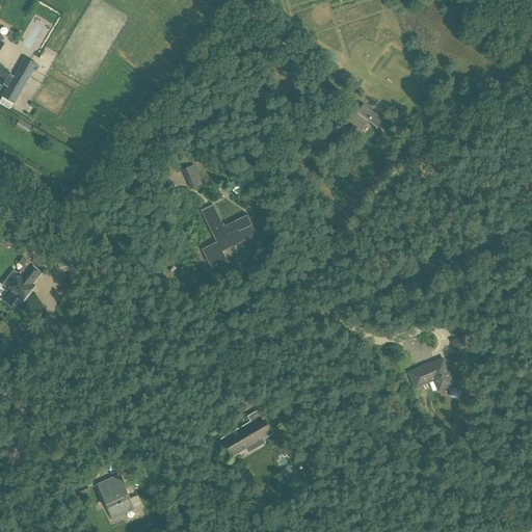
[(0,68),(0,85),(3,87),(3,86),(8,89),(3,99),(15,106),(37,67),(27,60),(16,79),(10,76),(10,75),(0,68)]
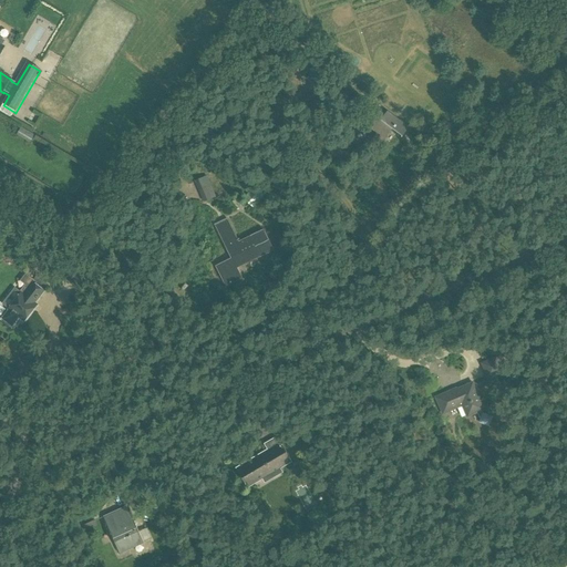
[(372,113),(364,123),(373,131),(374,130),(378,132),(370,142),(379,148),(383,143),(382,142),(392,129),(402,136),(409,127),(388,111),(381,120),(372,113)]
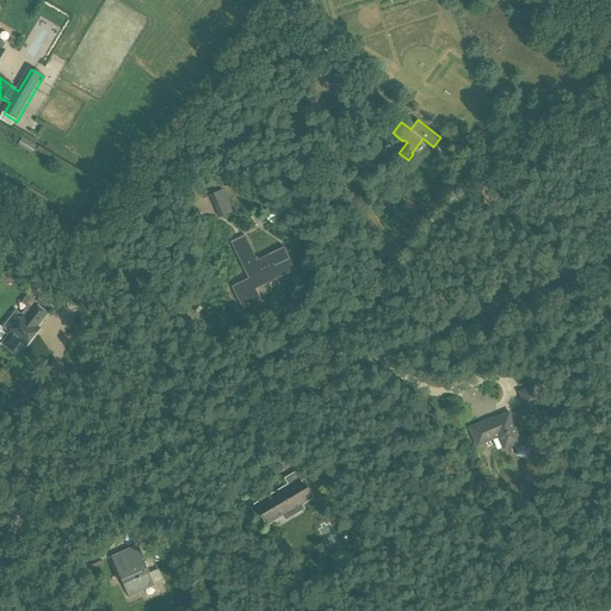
[(480,128),(469,142),(479,152),(489,136),(480,128)]
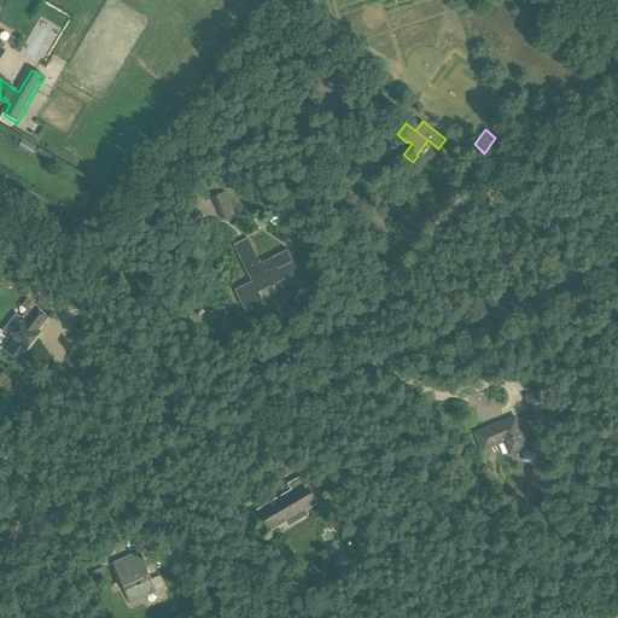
[(28,141),(24,151),(39,158),(42,149),(28,141)]
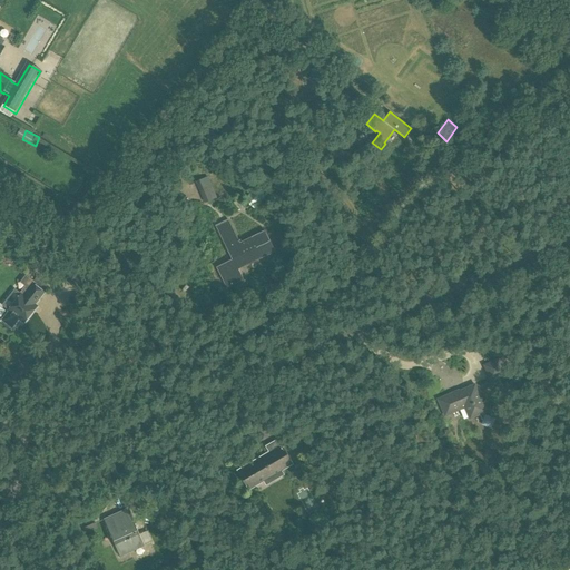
[(232,157),(222,163),(231,179),(241,174),(232,157)]
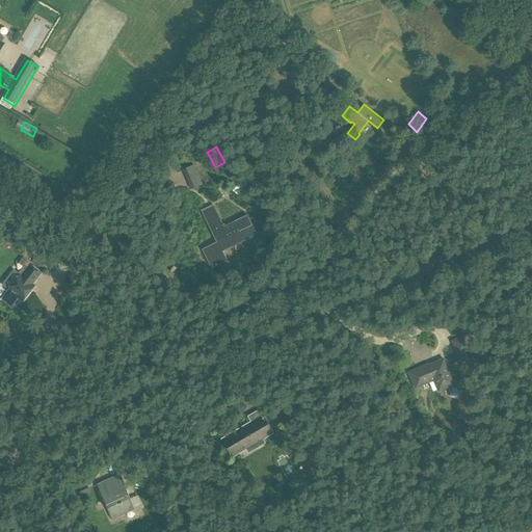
[(194,164),(183,169),(191,190),(203,185),(194,164)]
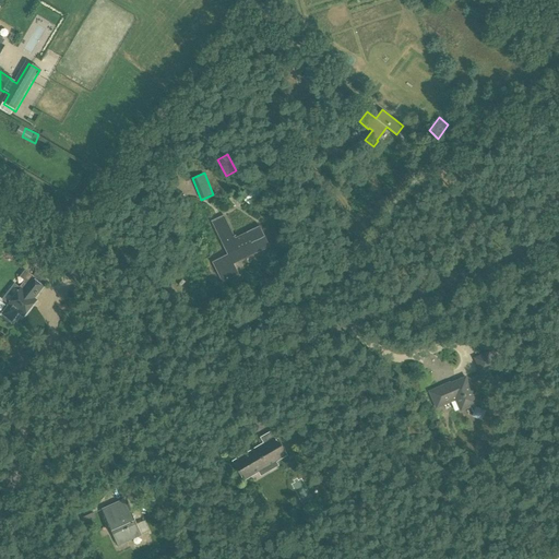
[(257,178),(240,198),(250,205),(266,187),(257,178)]
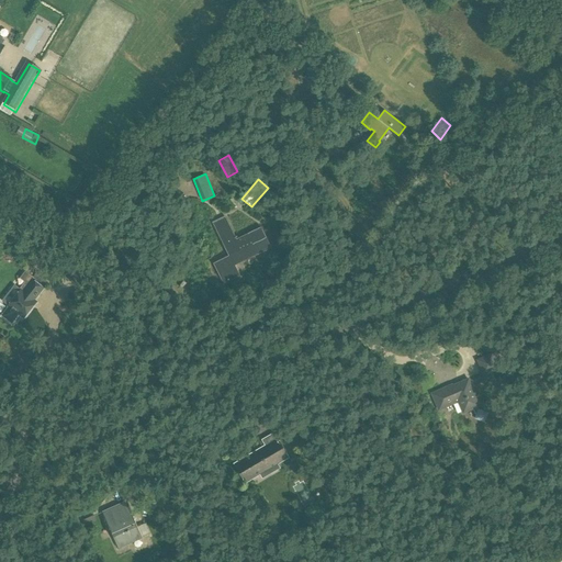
[(226,217),(213,224),(229,256),(214,263),(223,283),(240,276),(236,265),(271,247),(262,228),(237,240),(226,217)]
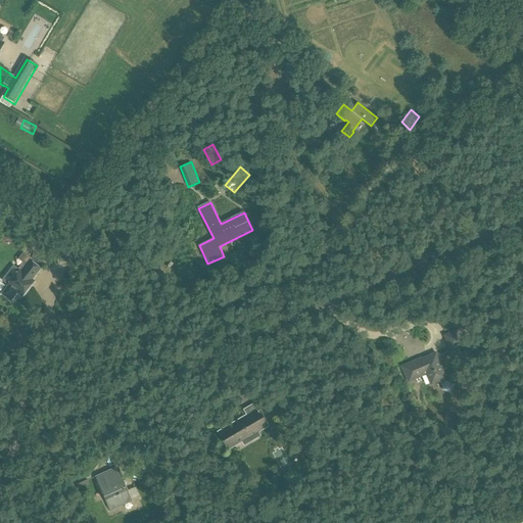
[(69,249),(62,259),(75,269),(83,258),(69,249)]
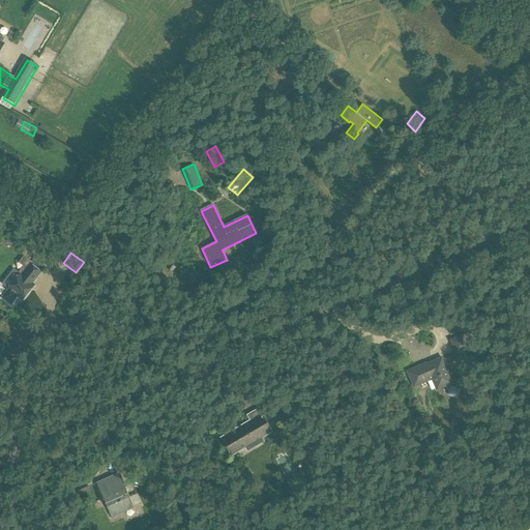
[(38,258),(34,263),(42,270),(47,265),(38,258)]
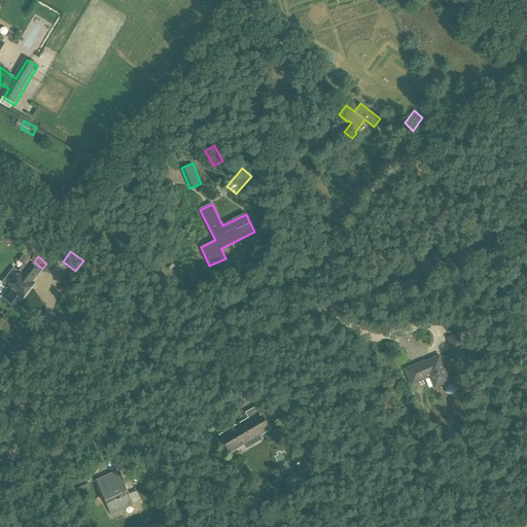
[(22,273),(8,288),(22,300),(35,284),(34,283),(42,273),(32,264),(24,274),(22,273)]
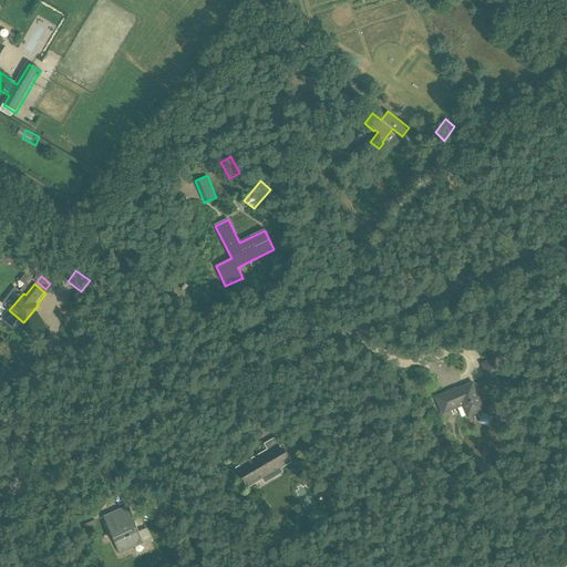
[(487,363),(491,380),(504,377),(501,360),(487,363)]
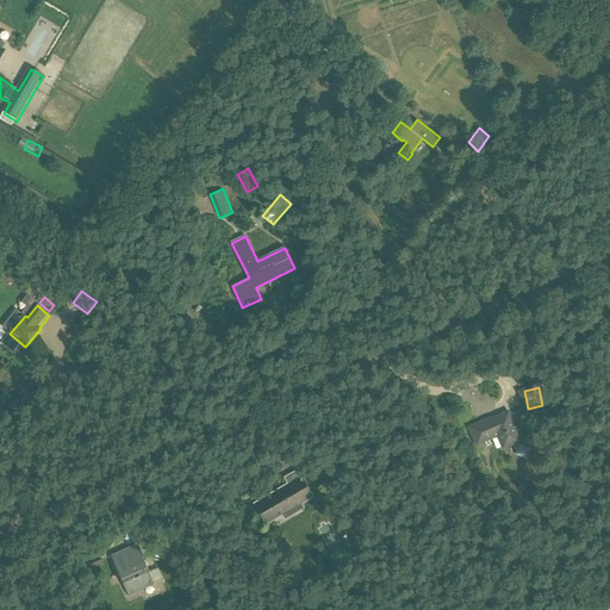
[(486,421),(470,428),(477,444),(498,435),(503,447),(520,440),(508,414),(486,422),(486,421)]
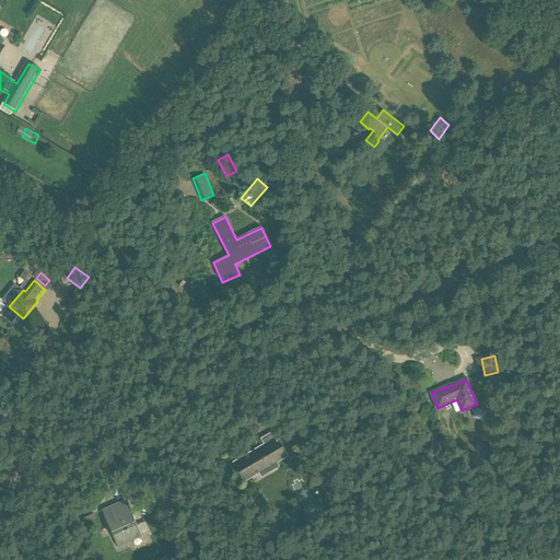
[(478,409),(474,419),(483,422),(488,412),(478,409)]
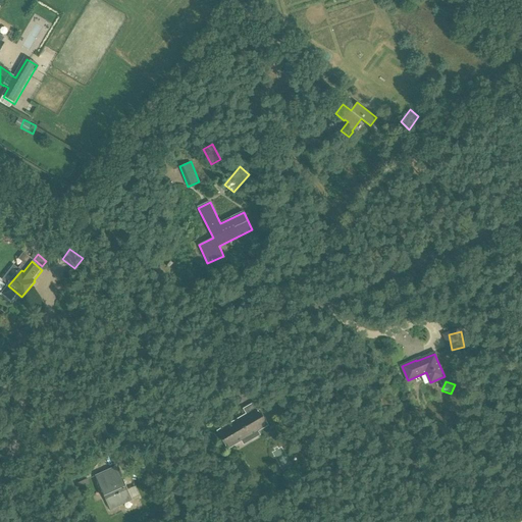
[(248,415),(220,431),(228,449),(242,440),(245,445),(260,435),(258,431),(268,425),(255,403),(244,409),(248,415)]
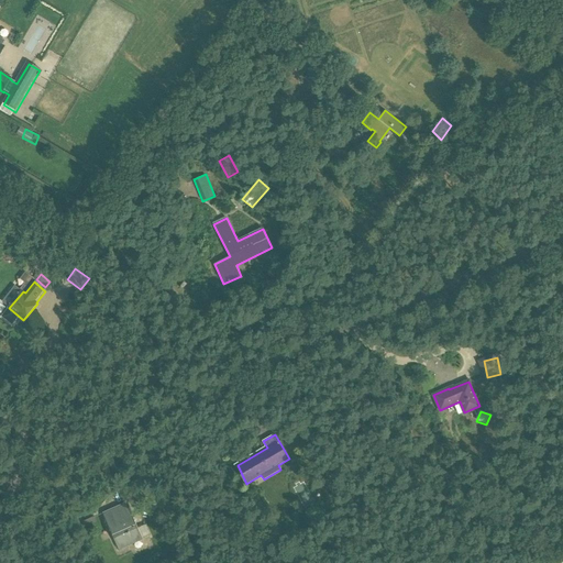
[(305,489),(307,500),(313,499),(312,487),(305,489)]
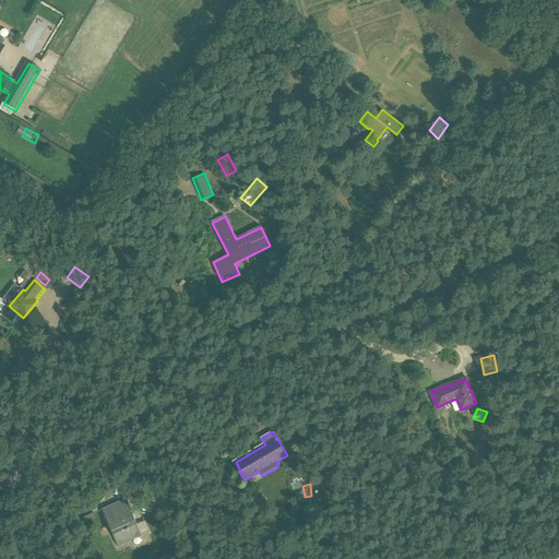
[(126,499),(103,509),(119,546),(142,536),(142,535),(137,524),(126,499)]
